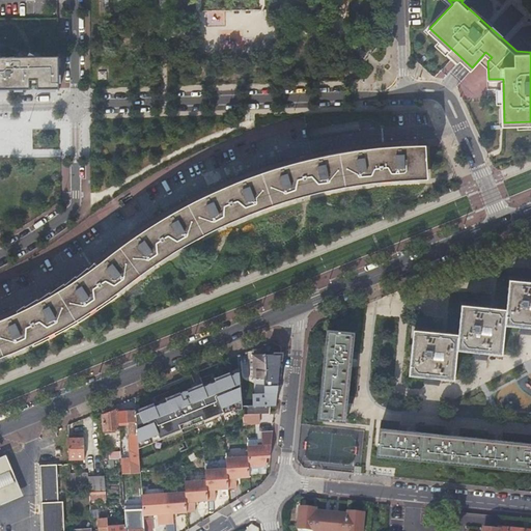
[(0,90),(58,89),(59,58),(0,58),(0,90)]
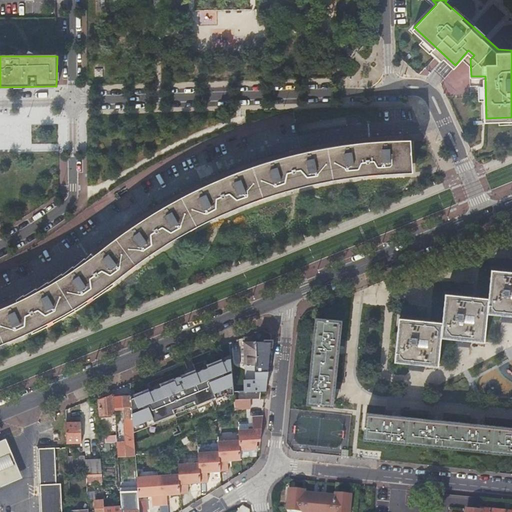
[(327,148),(309,152),(292,156),(247,170),(210,184),(191,193),(170,204),(160,210),(141,223),(126,233),(93,258),(76,270),(66,276),(56,282),(34,294),(6,307),(0,309),(0,343),(11,339),(22,334),(47,322),(82,302),(102,290),(117,279),(129,269),(147,255),(163,244),(171,239),(190,229),(210,219),(230,210),(247,203),(271,195),(289,189),(307,184),(326,180),(341,177),(356,175),(374,174),(412,172),(411,141),(368,143),(327,148)]
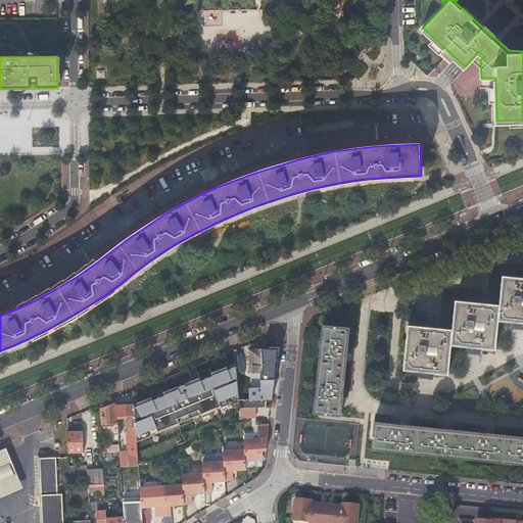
[(512,321),(522,321),(522,277),(503,275),(498,304),(456,300),(452,329),(408,324),(403,370),(417,371),(432,372),(447,374),(450,345),(465,346),(480,347),(494,348),(497,320),(512,321)]
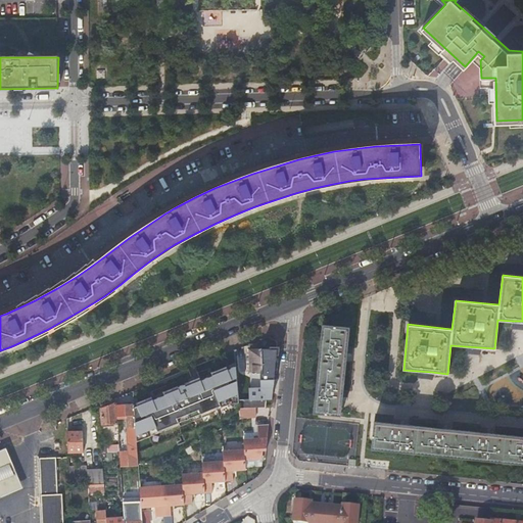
[(341,416),(343,396),(343,394),(348,394),(349,390),(344,389),(347,353),(347,351),(352,351),(353,347),(348,347),(349,328),(323,325),(314,413),(341,416)]
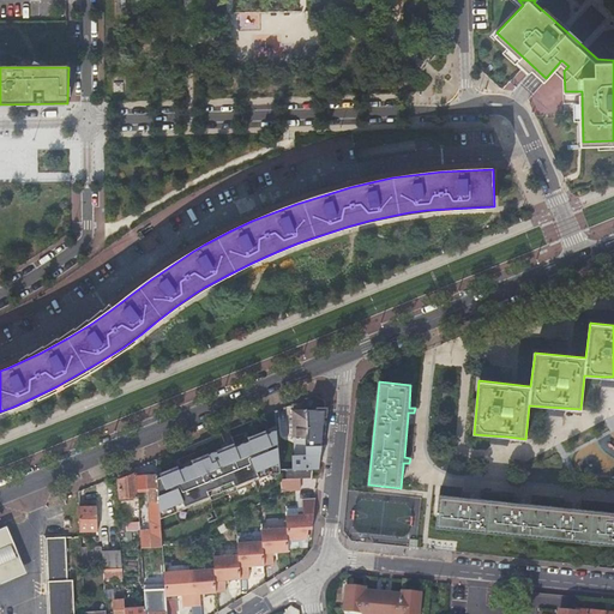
[(563,416),(564,408),(546,407),(545,414),(563,416)]
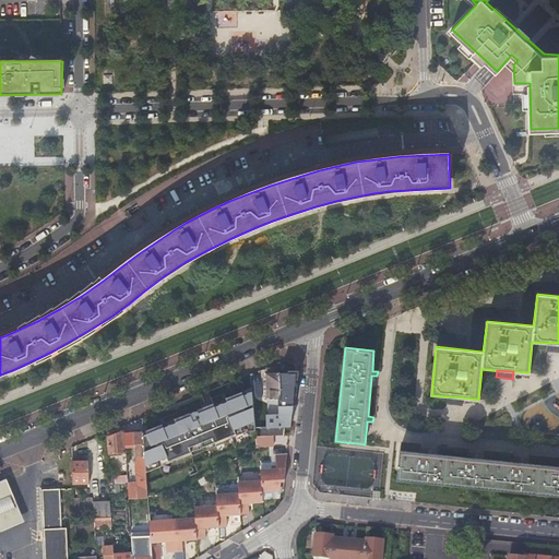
[(266,373),(268,400),(281,400),(281,373),(266,373)]
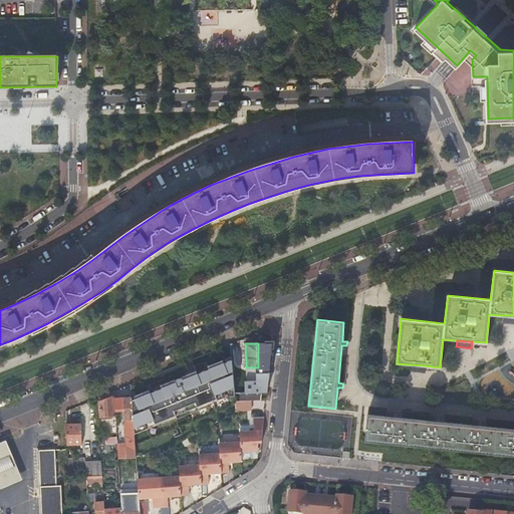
[(272,343),(258,343),(259,372),(269,372),(272,343)]
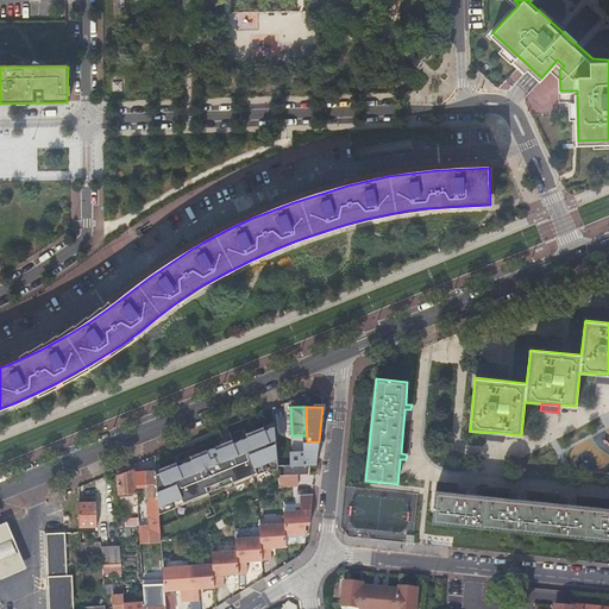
[(256,473),(257,475),(270,470),(278,469),(278,466),(277,453),(275,422),(246,433),(248,437),(234,443),(233,439),(190,456),(192,459),(179,465),(177,462),(156,470),(146,471),(146,483),(148,508),(158,508),(159,515),(189,503),(188,500),(256,473)]
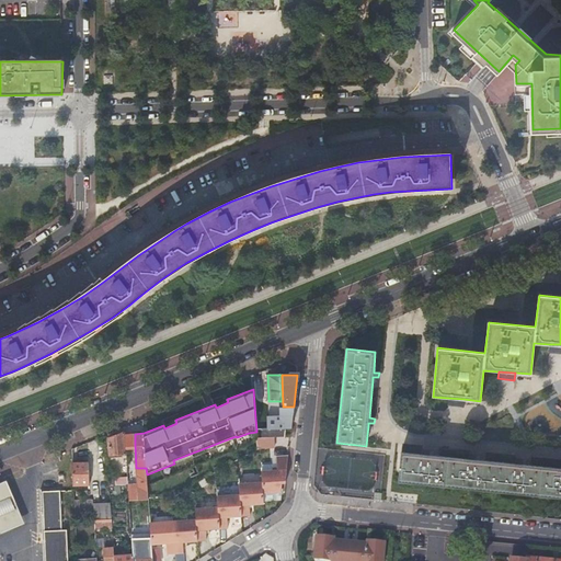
[(464,399),(447,398),(446,405),(462,407),(464,399)]
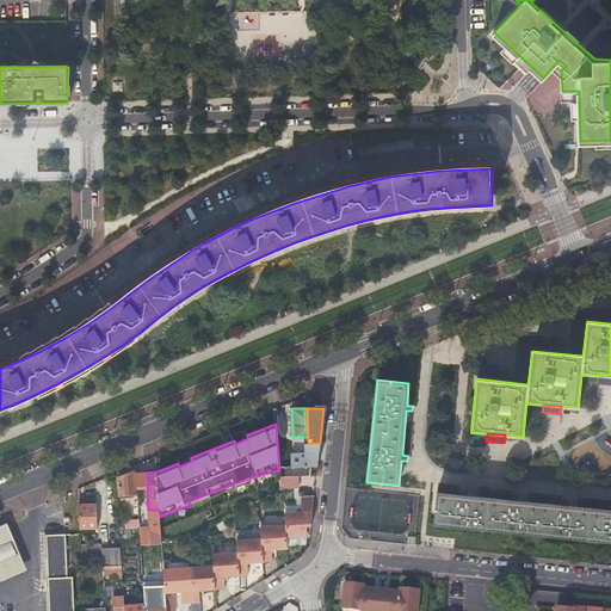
[(279,468),(308,467),(307,454),(278,455),(279,468)]
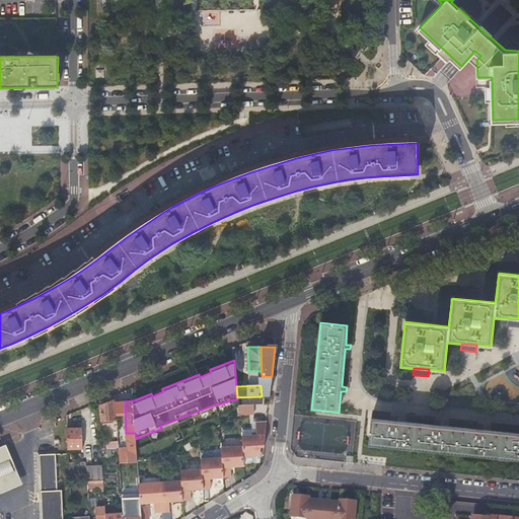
[(102,422),(118,420),(117,413),(117,402),(116,399),(100,406),(102,422)]
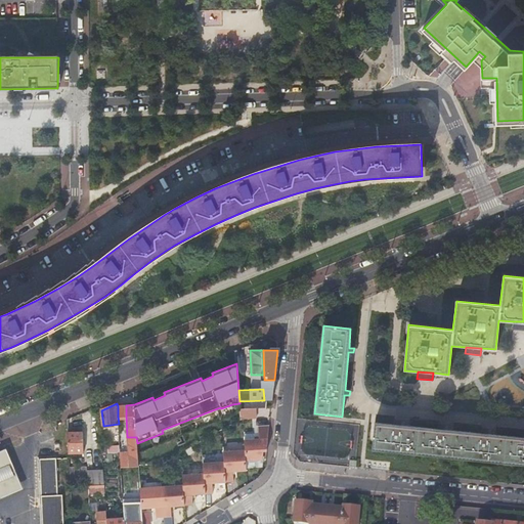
[(126,405),(118,406),(118,417),(126,416),(126,405)]
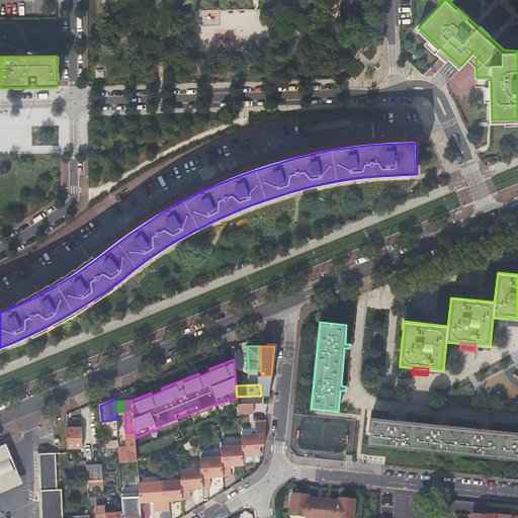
[(517,431),(483,428),(481,428),(482,423),(477,423),(477,428),(440,424),(438,424),(438,419),(433,418),(433,424),(397,420),(395,420),(395,415),(391,414),(390,419),(370,418),(367,444),(517,457),(517,431)]
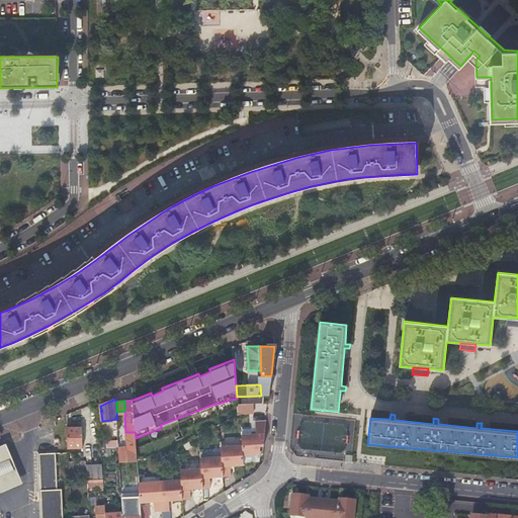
[(252,435),(242,435),(242,445),(243,455),(260,454),(261,446),(264,446),(266,432),(267,420),(255,421),(256,431),(251,431),(252,435)]
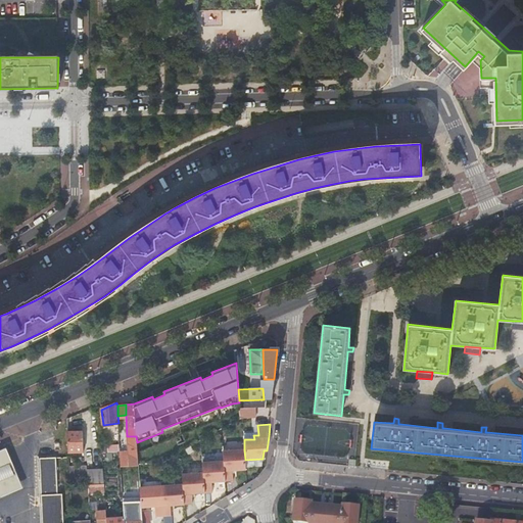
[(84,430),(67,431),(68,452),(84,452),(84,430)]
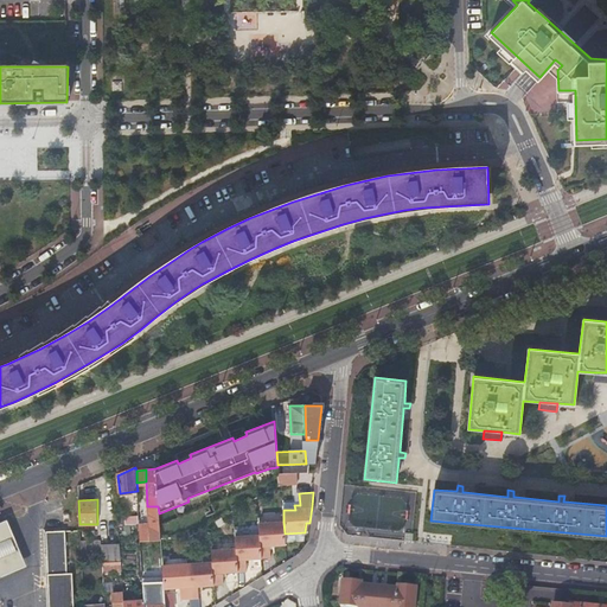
[(129,517),(129,525),(139,525),(139,524),(139,512),(135,512),(135,516),(129,516),(129,517)]
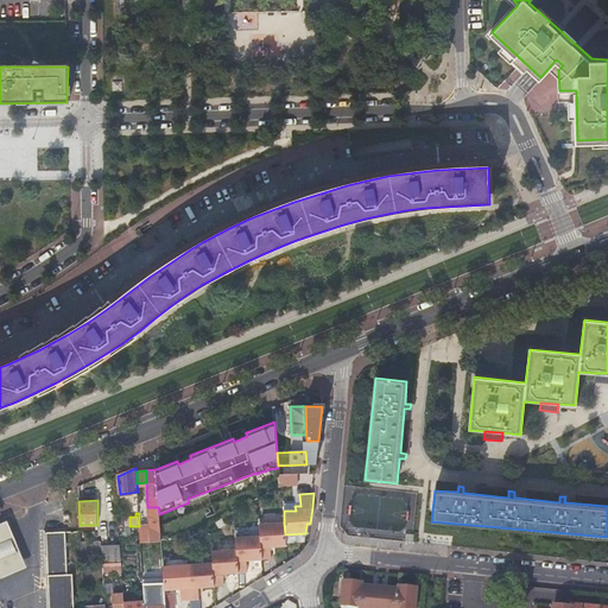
[(0,580),(27,568),(7,521),(0,524),(0,580)]
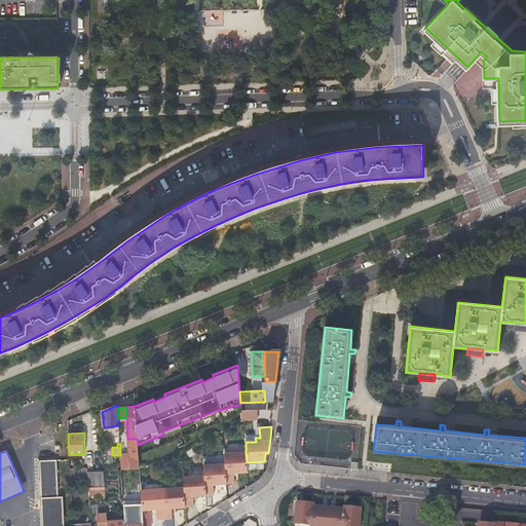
[(247,462),(246,452),(224,454),(225,464),(227,484),(234,484),(233,474),(248,473),(247,462)]
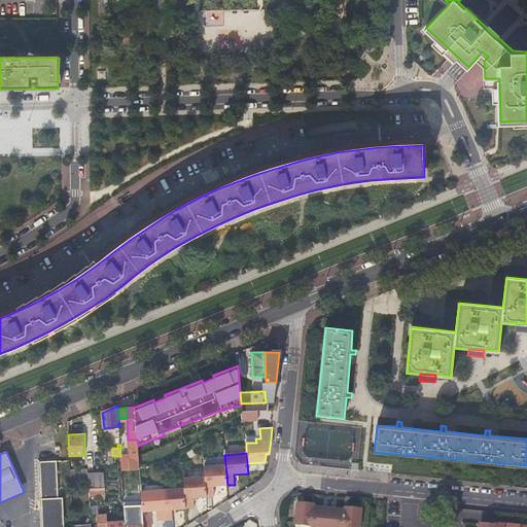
[(120,455),(120,456),(121,471),(140,470),(139,454),(120,455)]
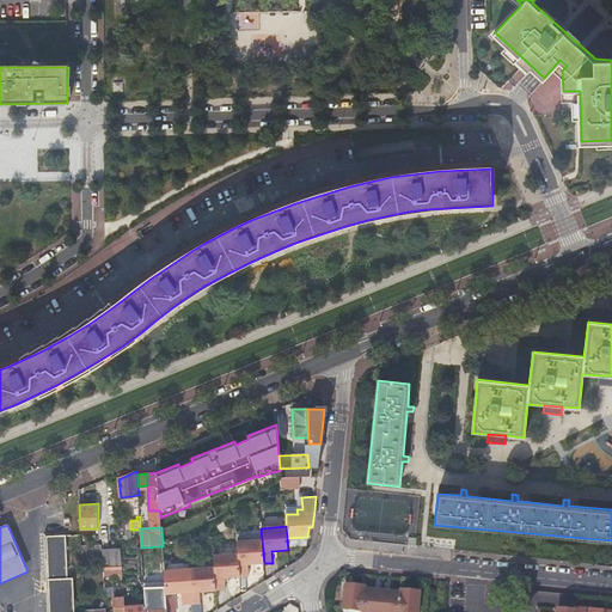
[(47,537),(49,580),(68,579),(66,536),(47,537)]
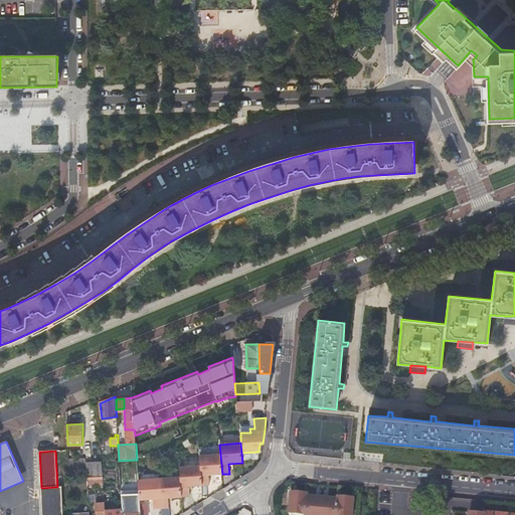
[(222,474),(220,455),(199,456),(200,466),(201,486),(209,485),(208,475),(222,474)]
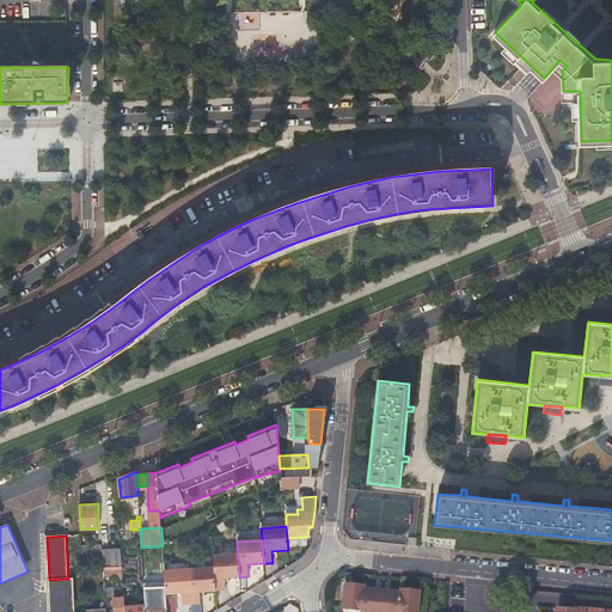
[(121,544),(102,545),(103,558),(103,567),(122,567),(121,544)]
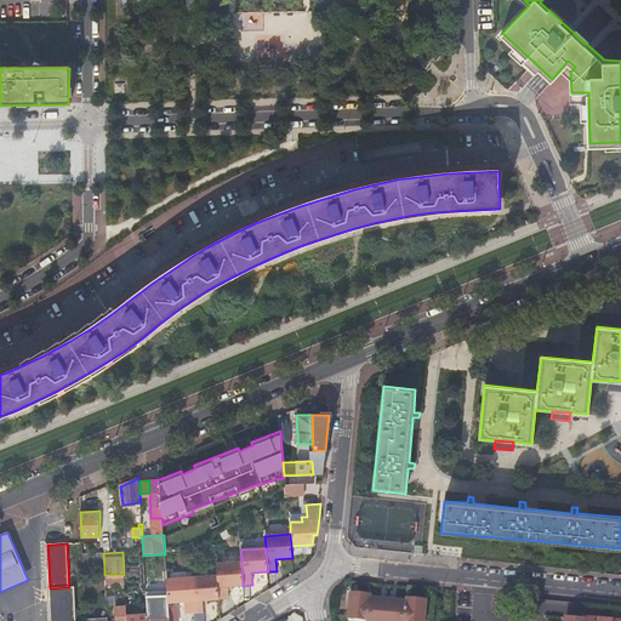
[(83,554),(83,568),(104,567),(103,553),(83,554)]
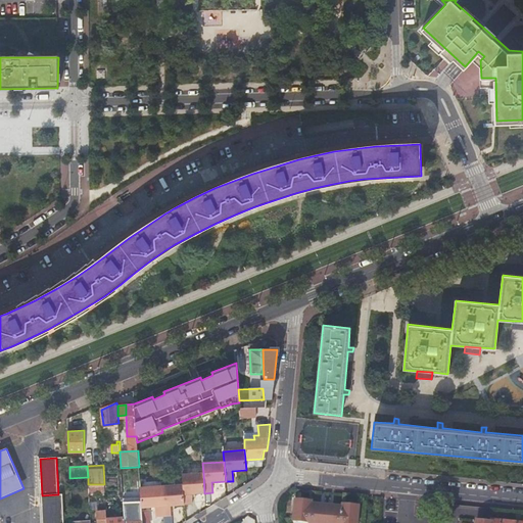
[(183,485),(184,505),(192,505),(191,494),(204,493),(203,473),(182,475),(183,485)]
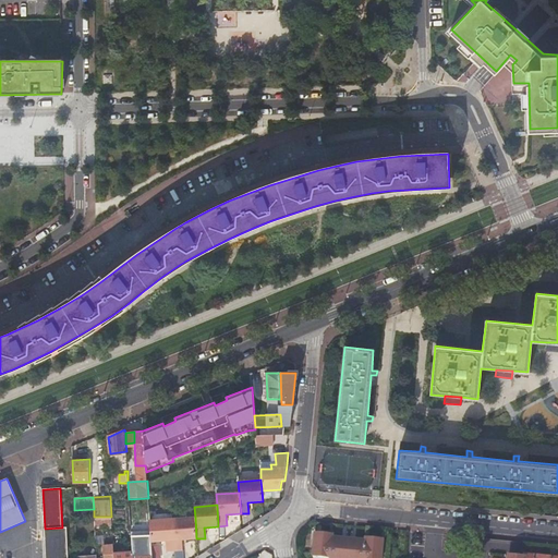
[(111,517),(94,517),(95,528),(112,526),(111,517)]
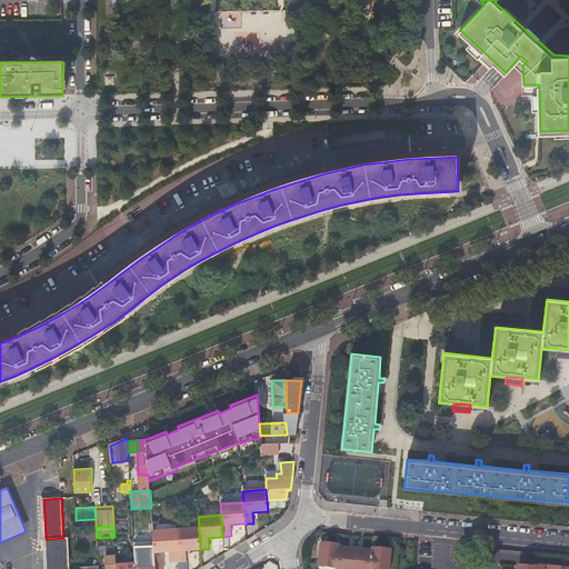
[(176,529),(178,562),(186,561),(186,550),(200,549),(199,528),(176,529)]
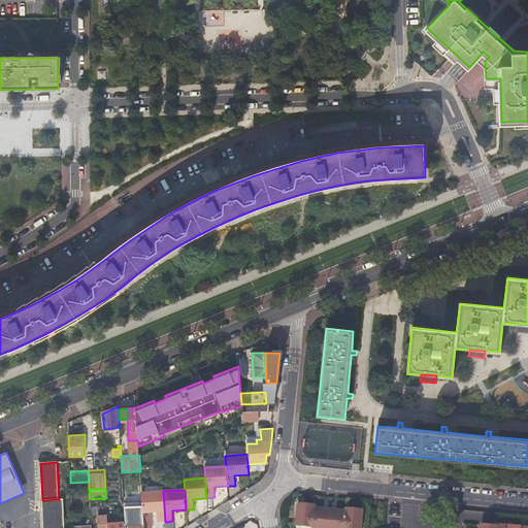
[(163,491),(141,493),(142,509),(142,513),(157,512),(157,522),(165,522),(163,491)]
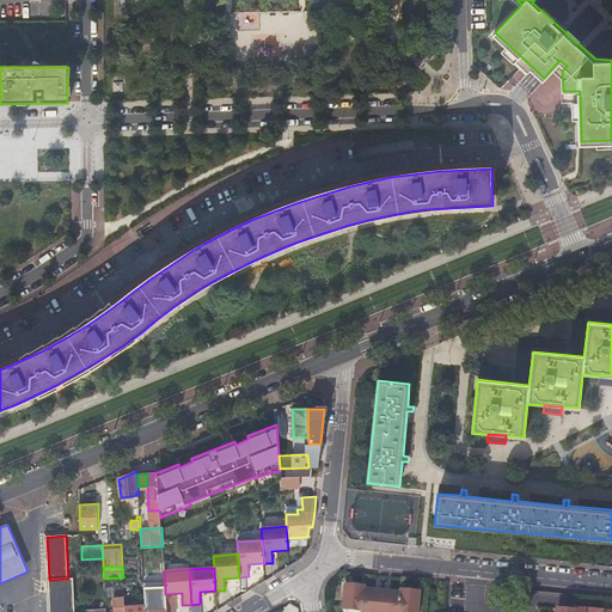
[(68,579),(49,580),(50,611),(74,611),(74,579),(68,579)]
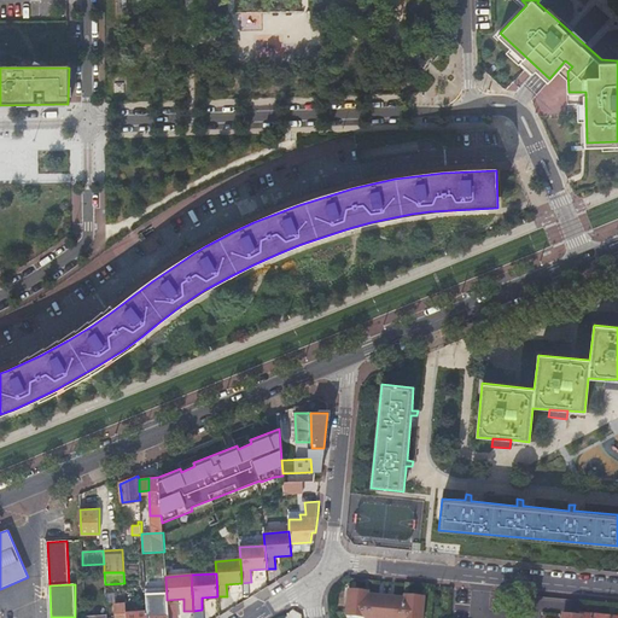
[(350,592),(348,614),(366,617),(365,617),(421,617),(425,599),(419,598),(419,595),(406,594),(406,596),(369,593),(369,590),(356,588),(356,592),(350,592)]
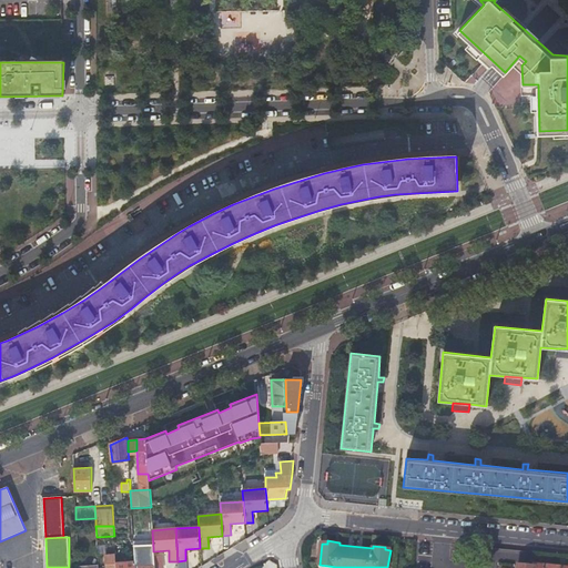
[(154,567),(153,551),(153,548),(149,547),(149,558),(142,559),(142,566),(138,566),(138,567),(154,567)]
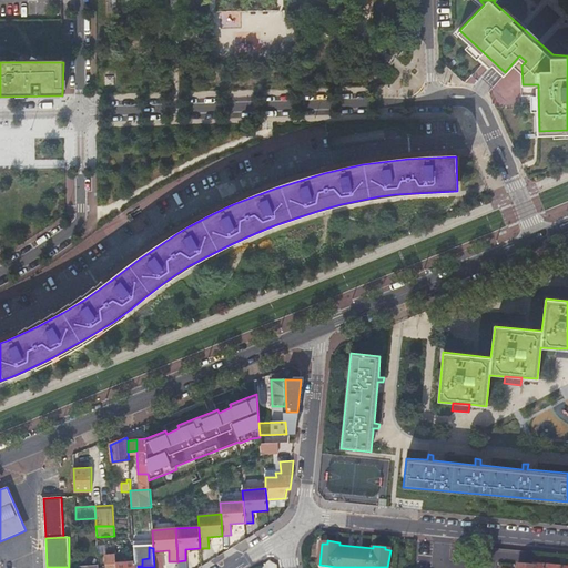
[(115,567),(115,564),(115,563),(115,556),(105,557),(105,567),(115,567)]
